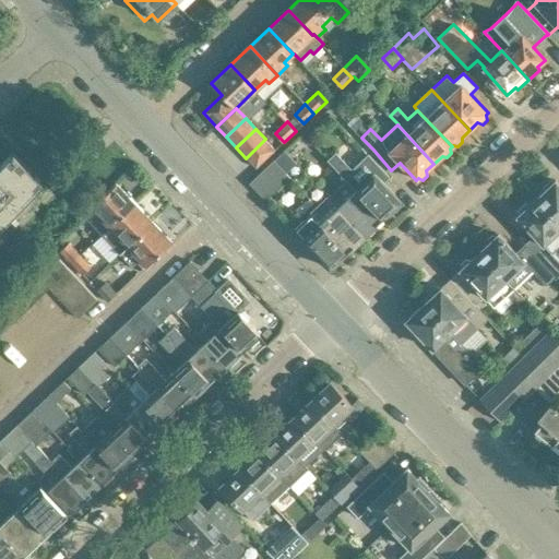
[(256,168),(275,149),(265,139),(246,158),(256,168)]
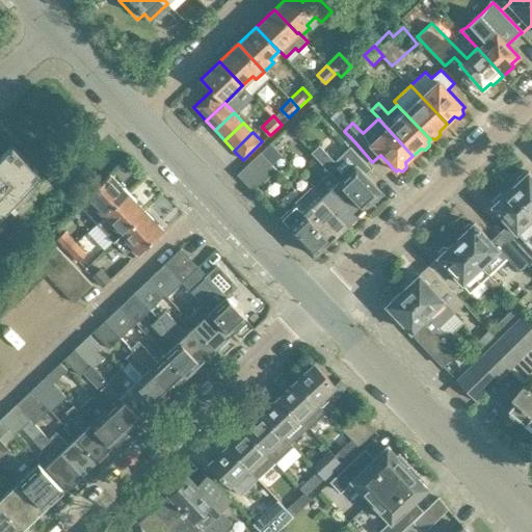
[(271,143),(262,152),(273,164),(283,155),(271,143)]
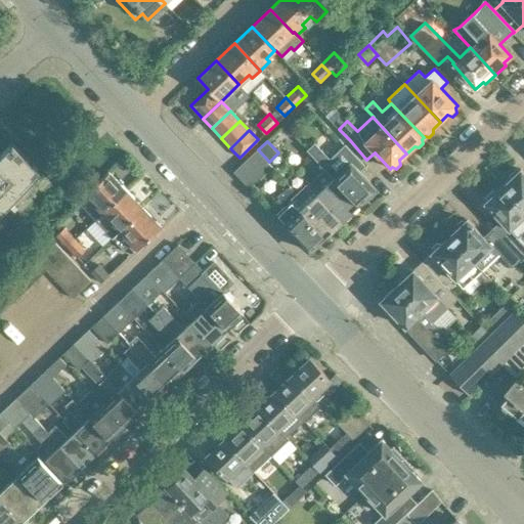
[(40,170),(32,162),(11,142),(0,154),(0,173),(19,191),(40,170)]
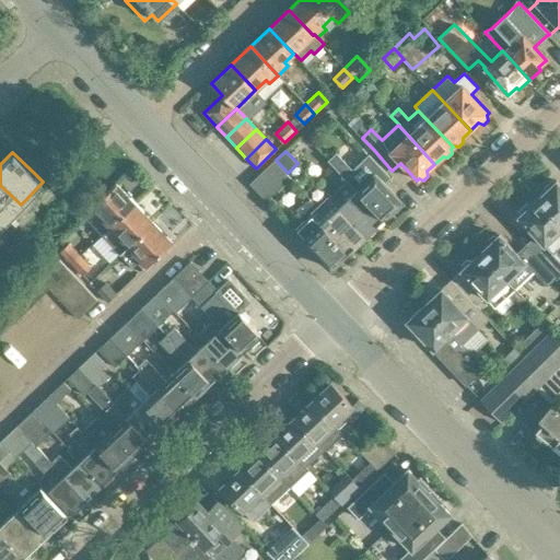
[(384,183),(391,177),(392,176),(370,154),(352,171),(337,153),(328,161),(337,170),(383,219),(392,210),(394,211),(398,208),(398,203),(400,201),(384,183)]
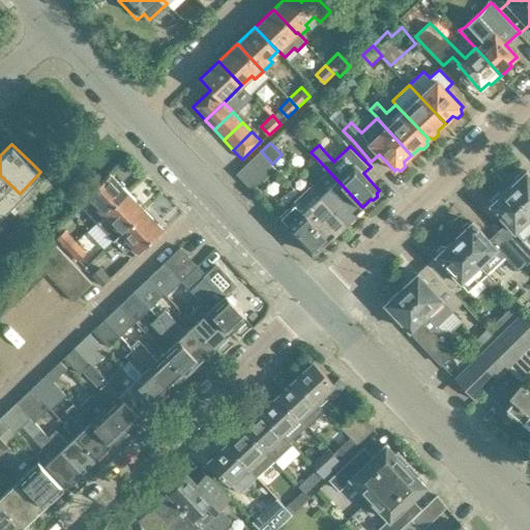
[(272,164),(261,151),(238,172),(254,188),(276,168),(272,164)]
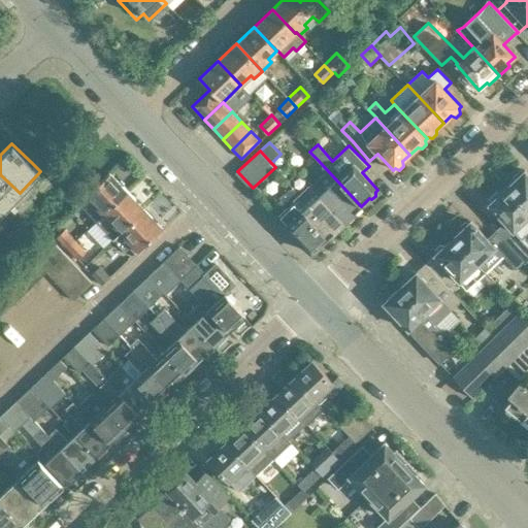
[(361,206),(318,160),(310,166),(320,176),(310,185),(310,186),(344,222),(361,206)]
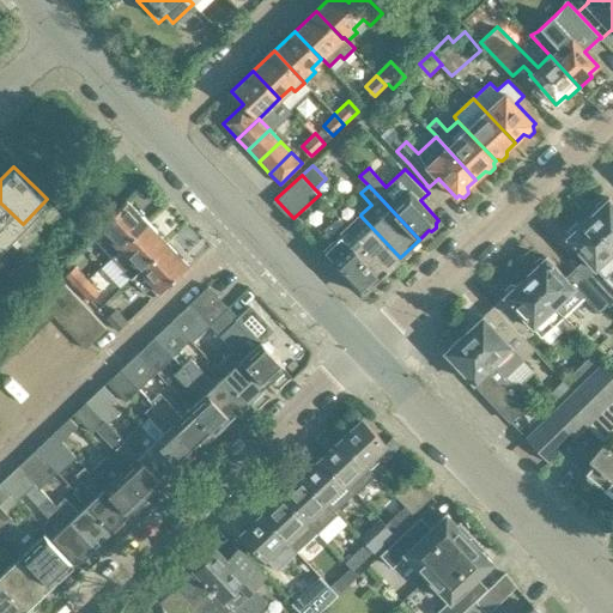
[(612,201),(610,198),(607,199),(605,196),(594,207),(596,210),(588,217),(612,243),(612,201)]
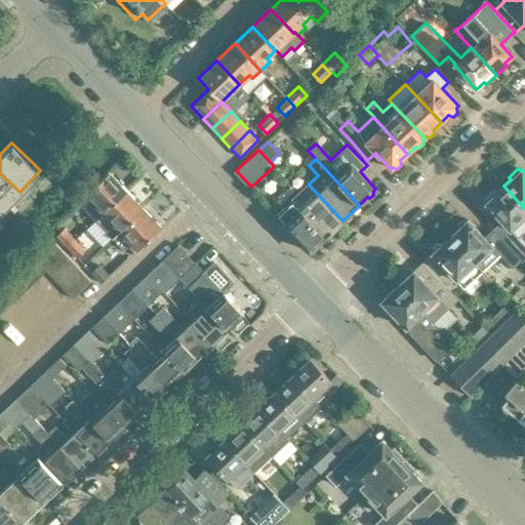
[(109,172),(79,201),(96,219),(126,190),(109,172)]
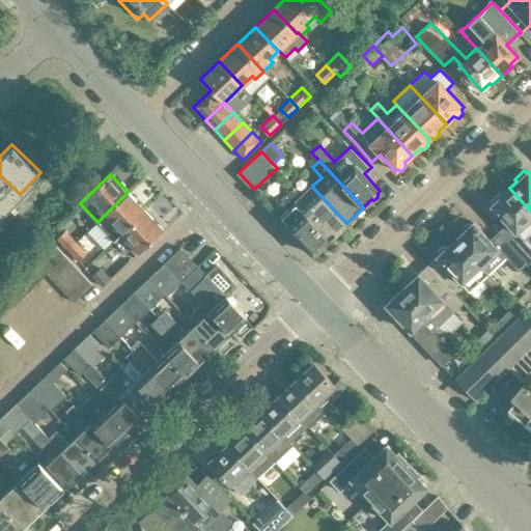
[(0,214),(20,194),(0,175),(0,214)]
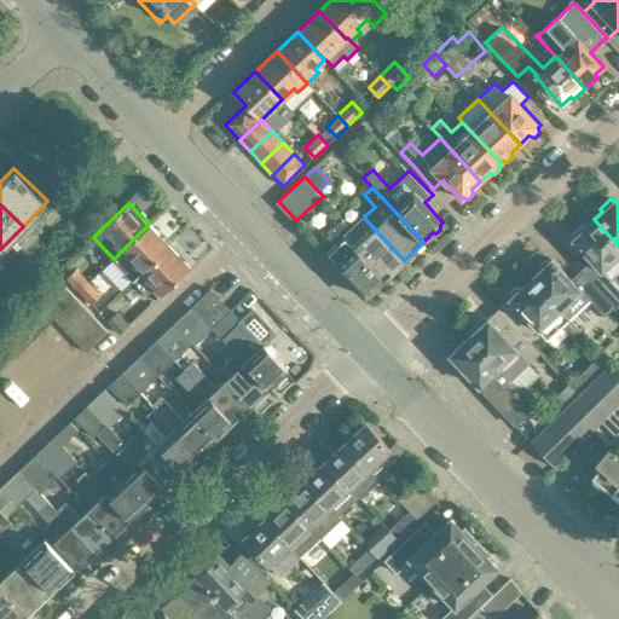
[(364,218),(364,217),(363,217),(352,226),(343,218),(335,225),(385,278),(404,260),(364,218)]
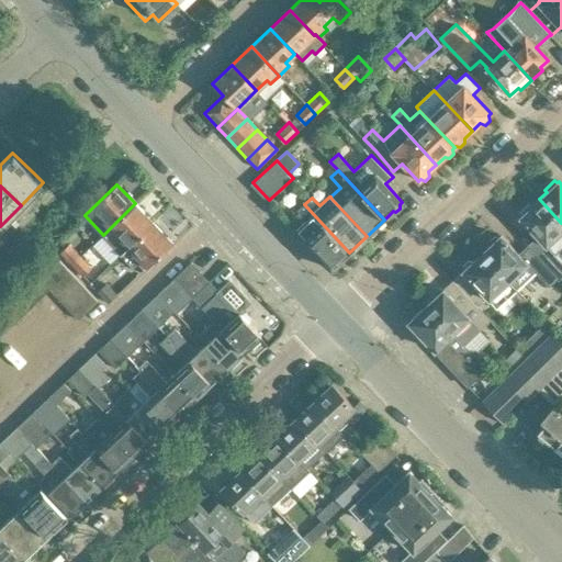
[(561,223),(539,199),(531,206),(529,204),(519,213),(521,216),(520,217),(537,236),(528,244),(536,251),(535,253),(558,278),(559,278),(560,279),(561,277),(561,260),(555,254),(561,247),(561,223)]
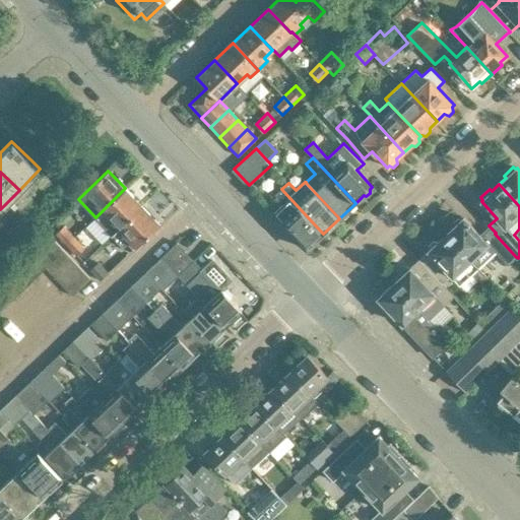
[(125,188),(95,217),(101,222),(113,236),(142,206),(125,188)]
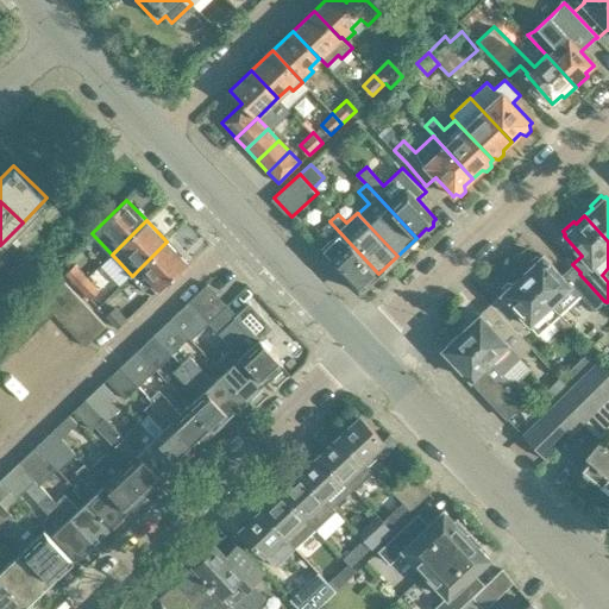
[(378,274),(330,221),(321,228),(331,239),(320,249),(328,258),(328,259),(358,292),(362,289),(364,290),(368,287),(368,283),(378,274)]
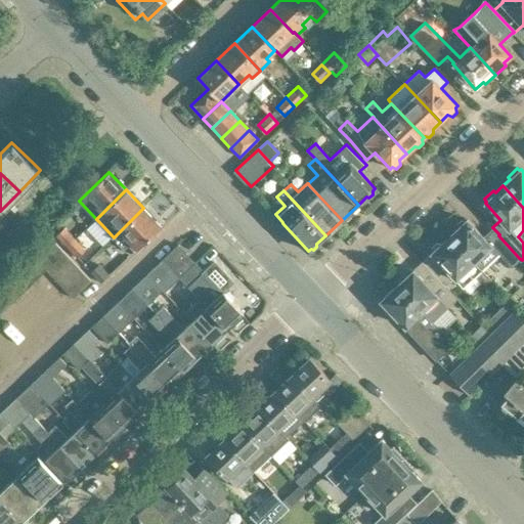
[(135,251),(162,225),(143,208),(114,237),(124,249),(129,246),(135,251)]
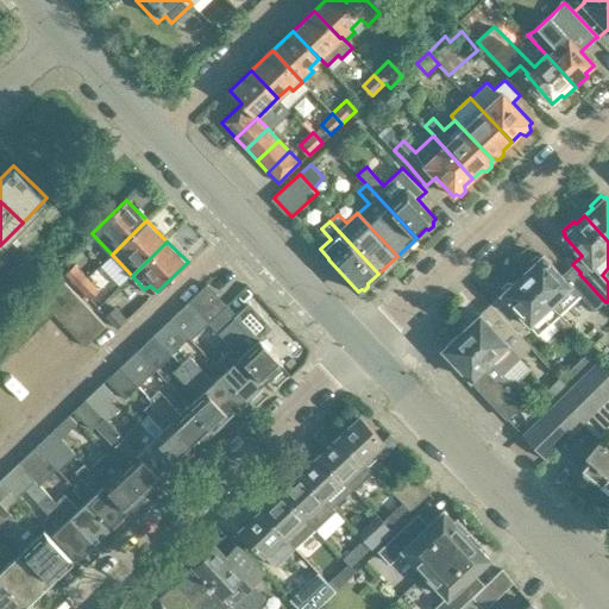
[(604,301),(579,274),(569,283),(542,255),(540,257),(535,256),(531,261),(532,265),(522,275),(559,314),(581,294),(595,311),(604,301)]
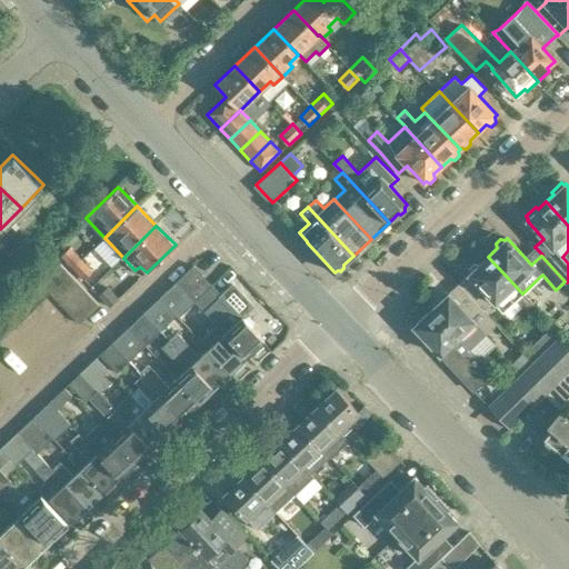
[(83,259),(71,246),(61,256),(73,268),(83,259)]
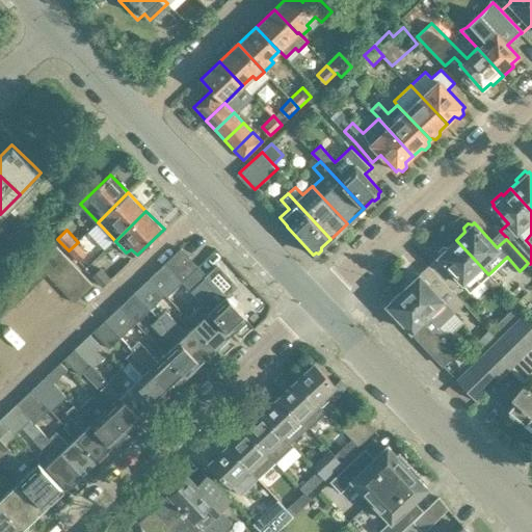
[(45,271),(63,255),(49,239),(30,257),(45,271)]
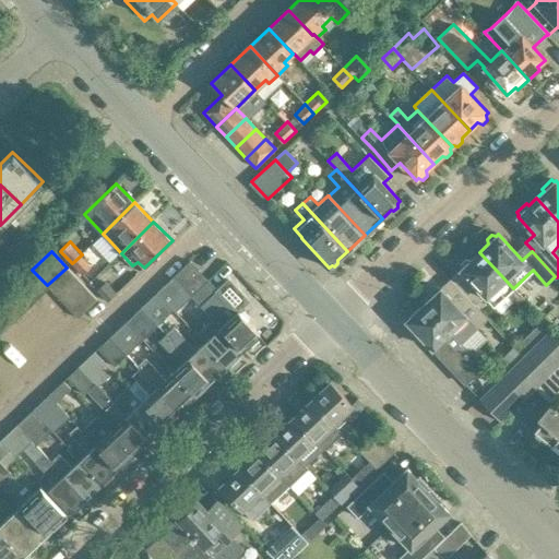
[(513,288),(479,252),(471,260),(466,259),(462,263),(462,268),(450,278),(479,310),(480,309),(488,302),(471,285),(474,283),(495,306),(513,288)]
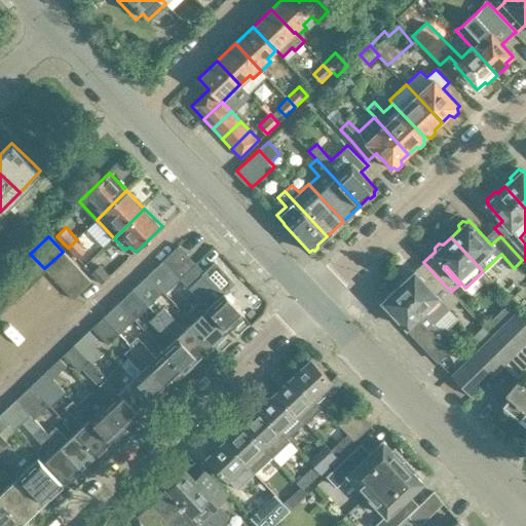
[(86,249),(77,239),(68,248),(78,258),(86,249)]
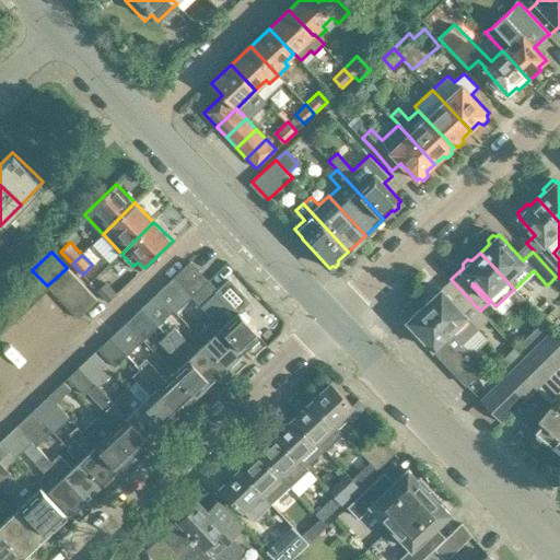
[(260,335),(238,312),(235,314),(216,292),(218,290),(208,280),(190,261),(173,278),(191,296),(193,295),(209,313),(208,313),(214,319),(243,350),(260,335)]
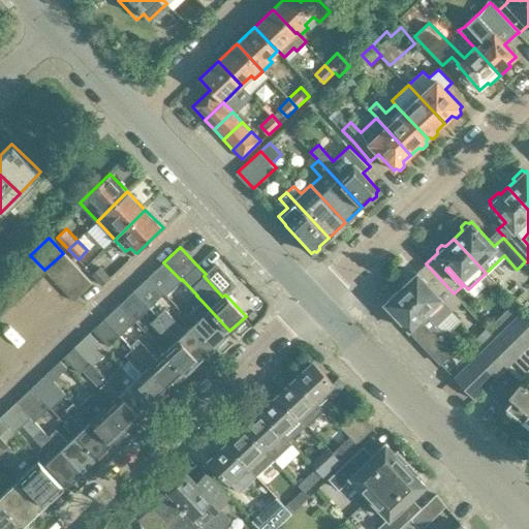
[(59,286),(78,269),(63,253),(44,270),(47,273),(59,286)]
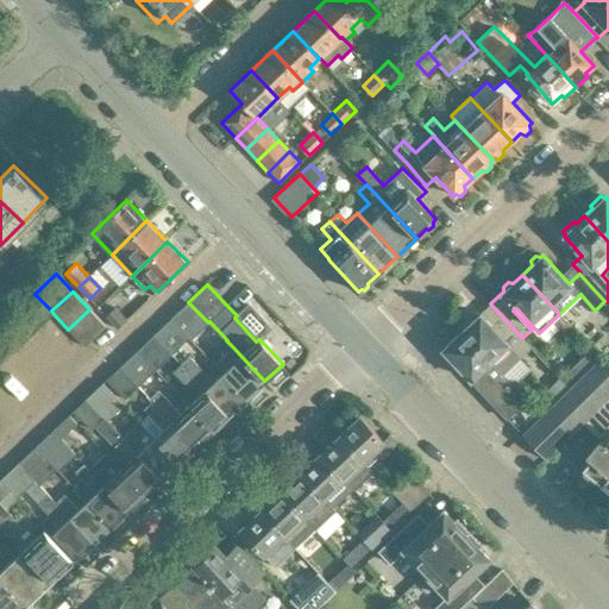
[(51,311),(35,294),(24,303),(44,324),(54,314),(51,311)]
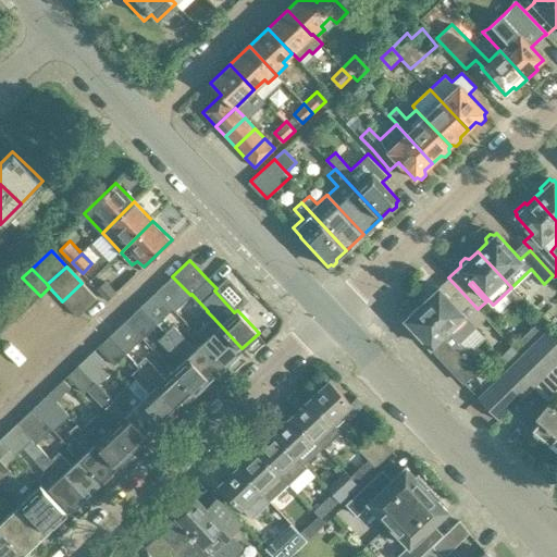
[(190,295),(172,276),(157,291),(175,309),(190,295)]
